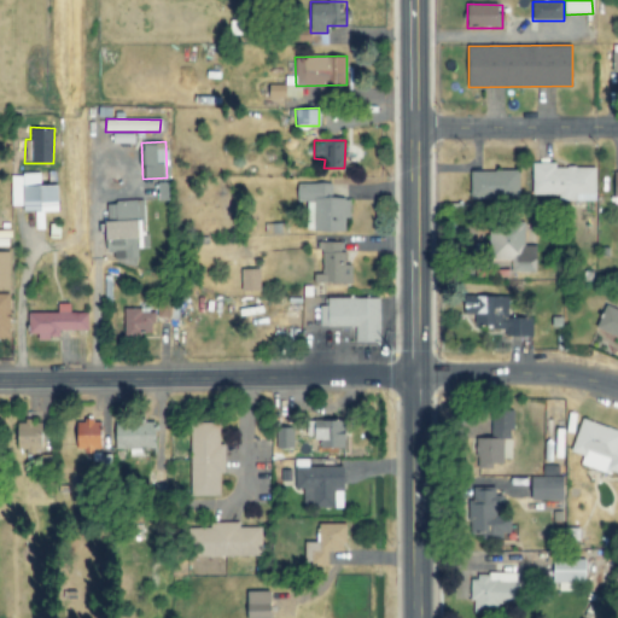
[(559,200),(595,200),(596,167),(555,165),(555,162),(532,162),(532,194),(559,194),(559,200)]
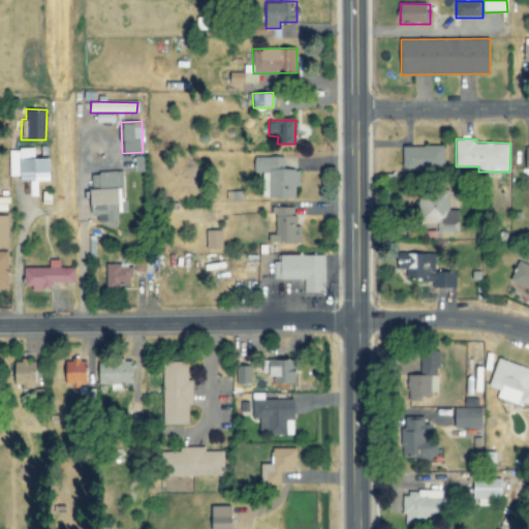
[(403,146),(402,169),(443,170),(444,146),(403,146)]
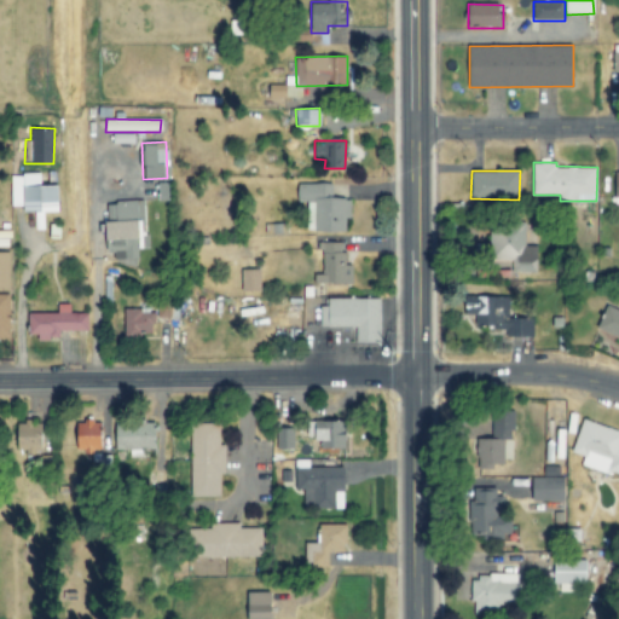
[(11,174),(11,206),(23,206),(23,212),(59,212),(59,185),(41,185),(41,174),(11,174)]
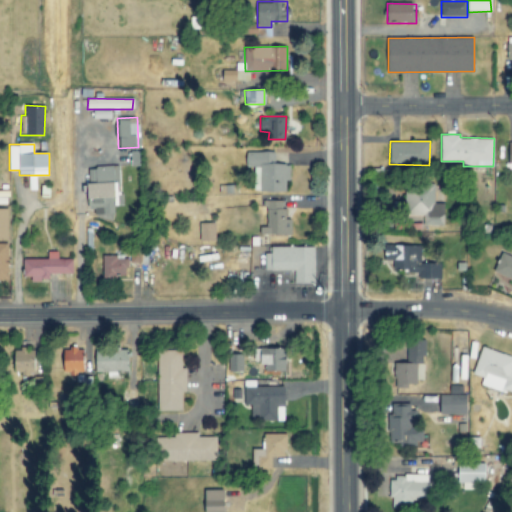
[(284,192),(285,180),(289,180),(289,164),(274,164),(274,152),(245,152),(245,166),(259,166),(258,192),(284,192)]
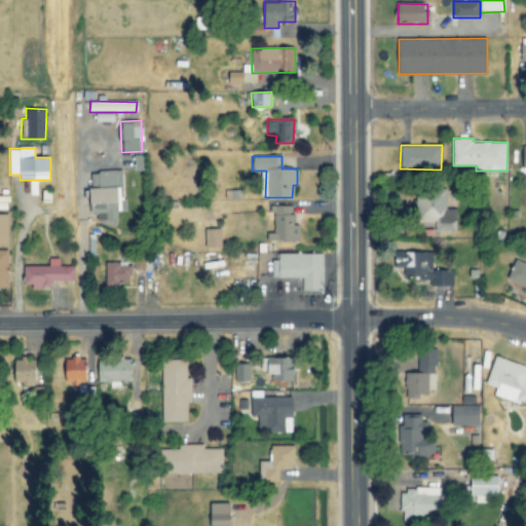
[(122,171),(90,172),(91,214),(97,214),(97,224),(116,223),(116,211),(123,211),(122,171)]
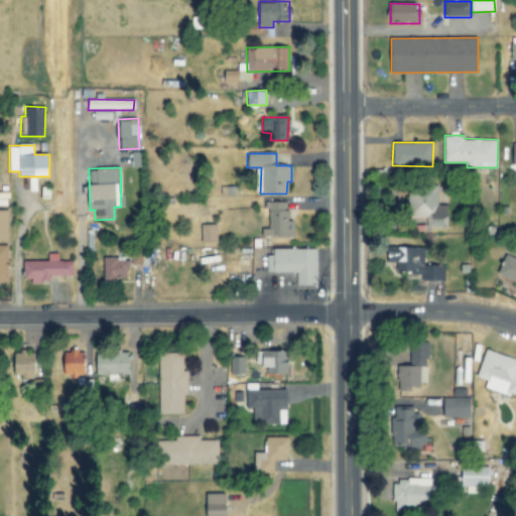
[(426,227),(446,227),(446,206),(437,205),(438,188),(410,188),(409,217),(426,217),(426,227)]
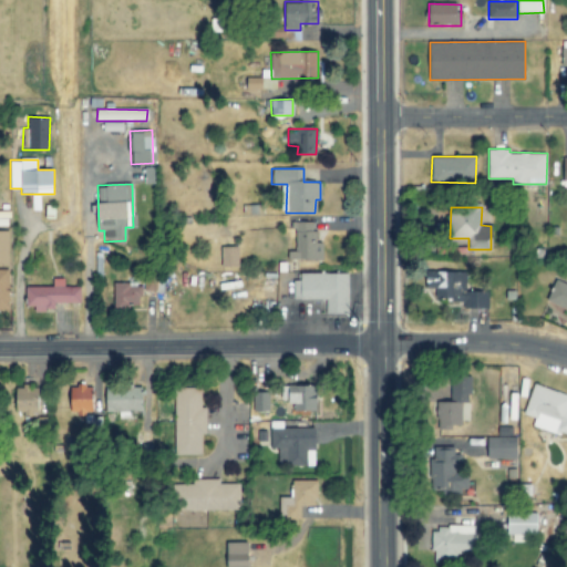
[(322,260),(322,243),(316,243),(316,232),(312,232),(312,223),(294,222),(294,251),(288,250),(288,259),(322,260)]
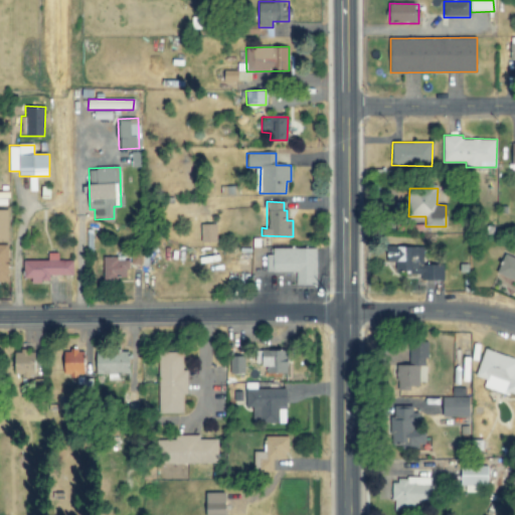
[(0,240),(8,241),(9,209),(0,208),(0,240)]
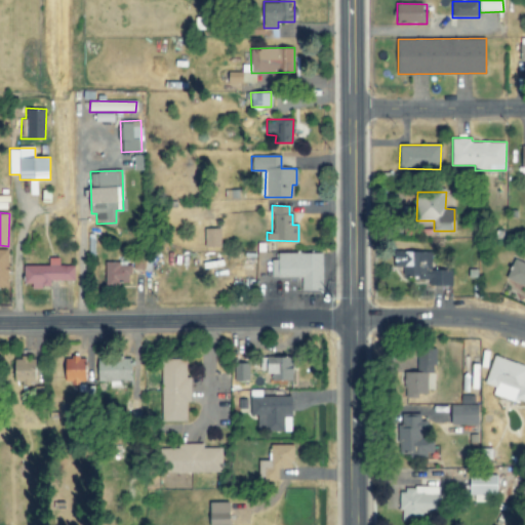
[(220,229),(204,228),(204,247),(220,248),(220,229)]
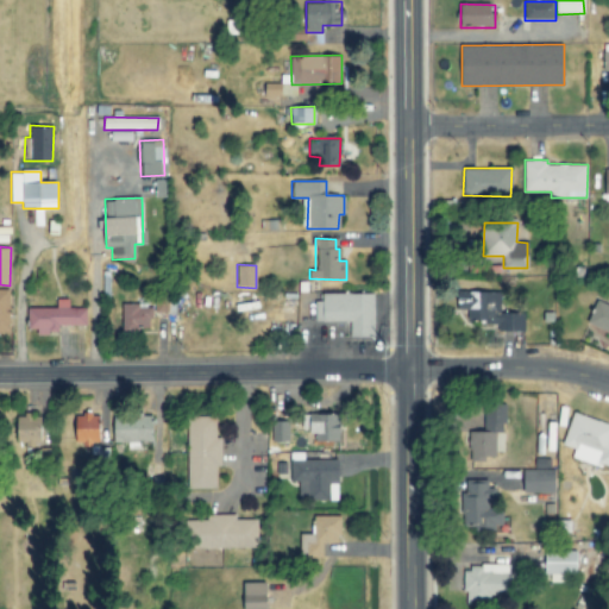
[(0,332),(10,332),(10,289),(0,289),(0,332)]
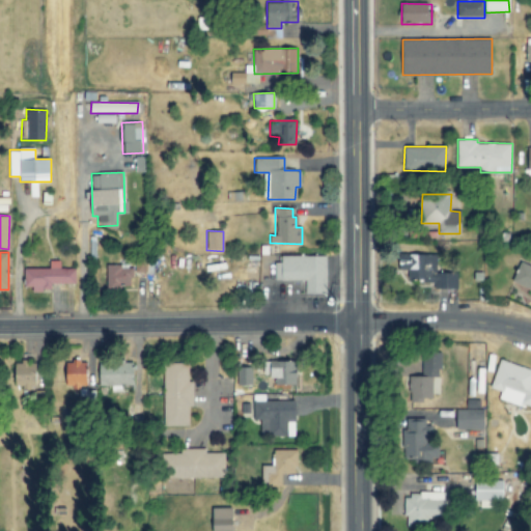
[(456,289),(456,273),(435,273),(436,254),(398,254),(398,270),(407,270),(407,281),(432,281),(431,288),(456,289)]
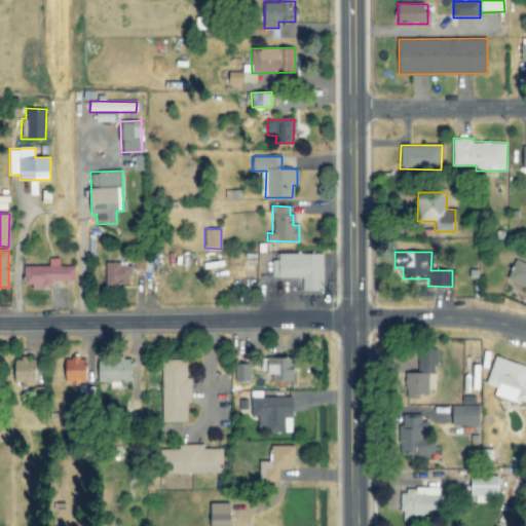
[(302,292),(323,291),(322,253),(273,254),(273,277),(302,277),(302,292)]
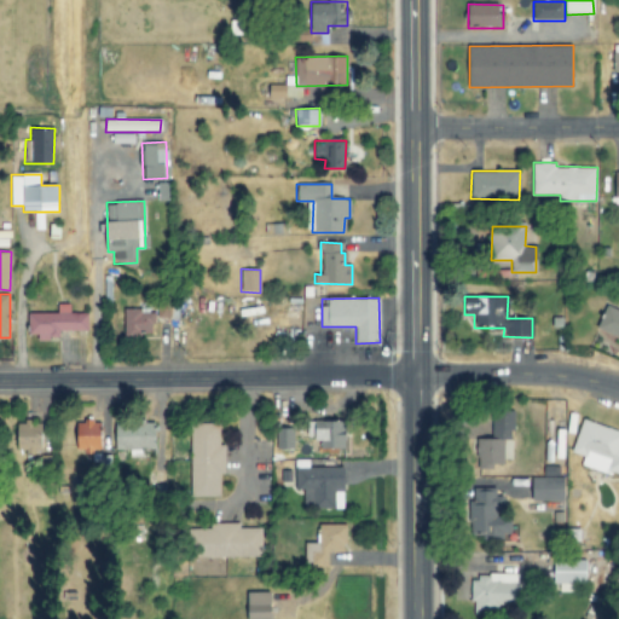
[(156,301),(156,314),(173,316),(174,301),(156,301)]
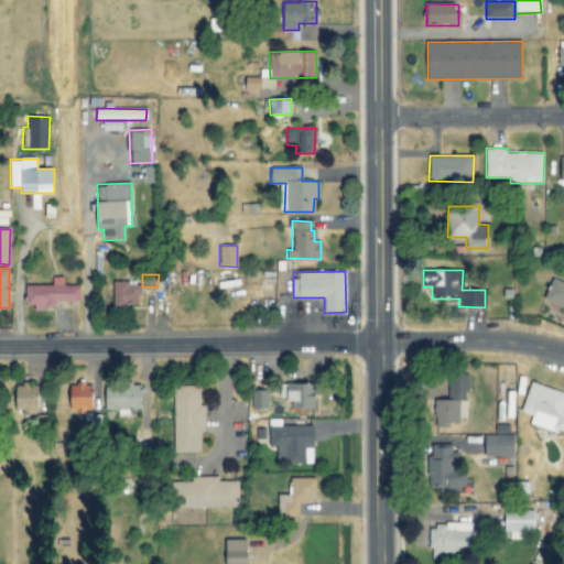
[(25,285),(26,308),(54,307),(54,302),(79,301),(79,284),(64,285),(64,277),(52,277),(52,284),(25,285)]
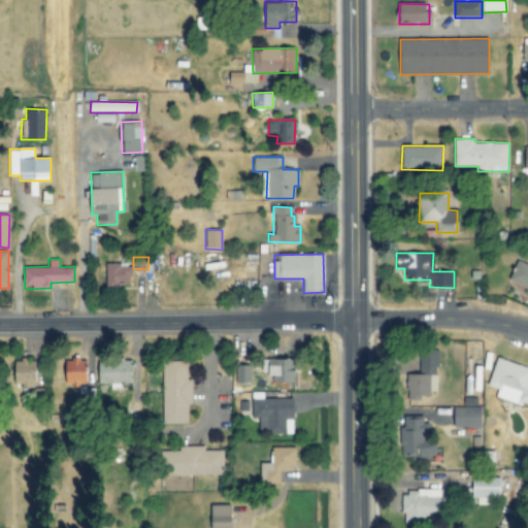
[(509,281),(527,287),(527,264),(518,260),(509,281)]
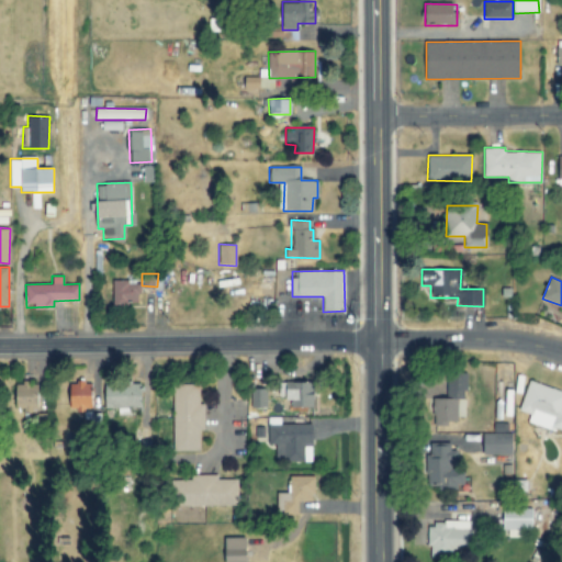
[(112,281),(112,304),(139,304),(138,280),(112,281)]
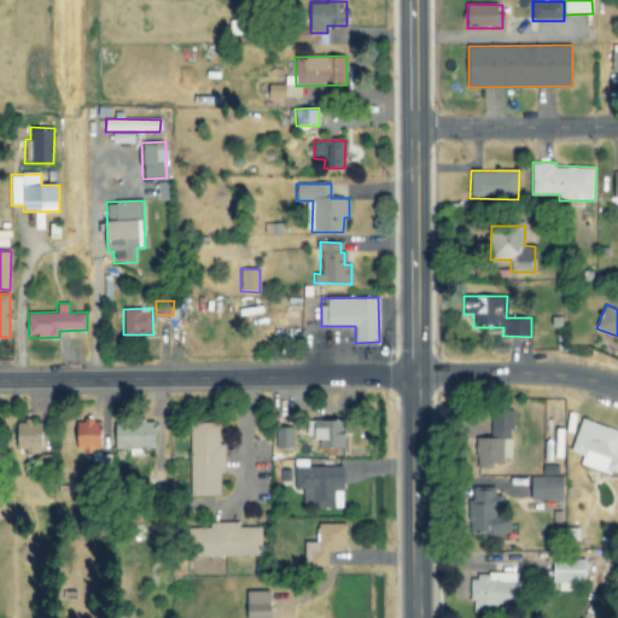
[(512,459),(512,408),(491,408),(490,437),(477,437),(476,466),(503,466),(503,458),(512,459)]
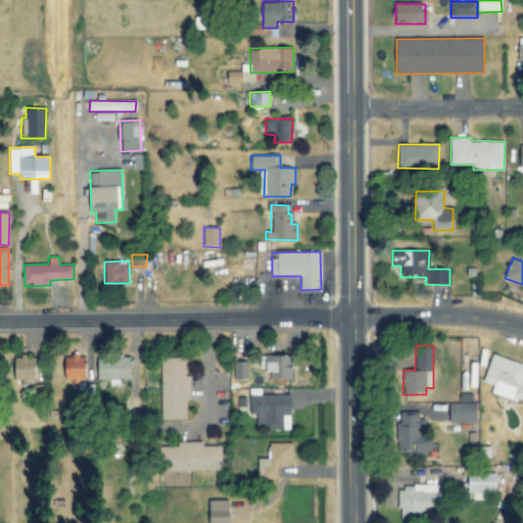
[(36,381),(36,354),(15,354),(15,381),(36,381)]
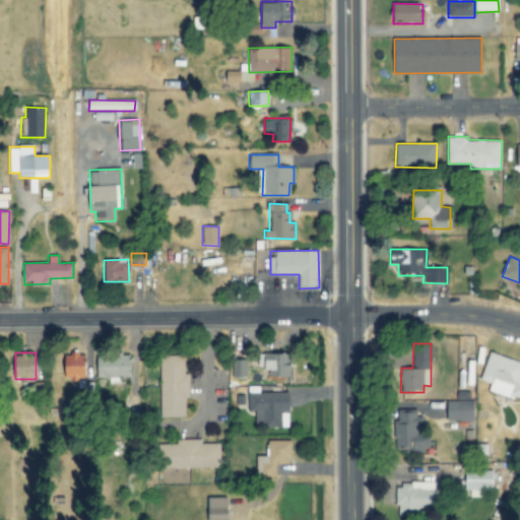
[(269,376),(290,376),(290,353),(258,352),(258,368),(269,368),(269,376)]
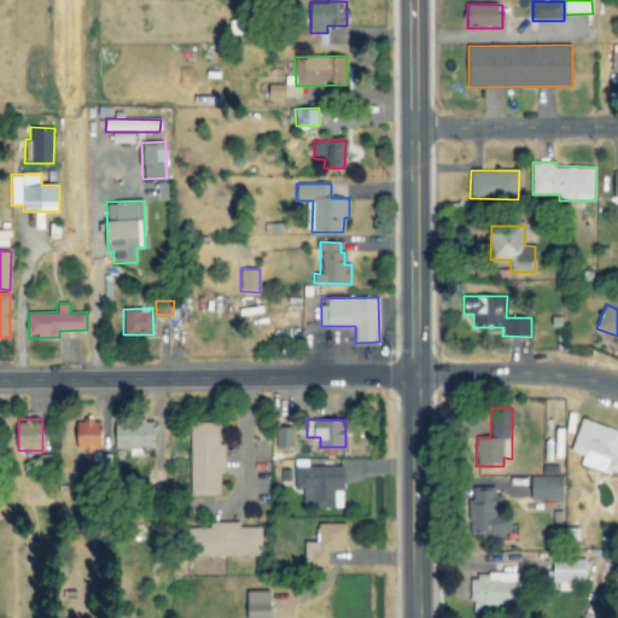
[(571,452),(584,455),(581,464),(617,474),(617,430),(582,419),(571,452)]
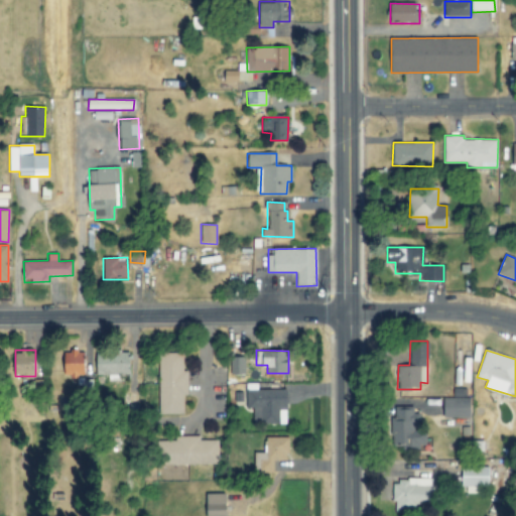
[(86,351),(62,351),(62,375),(86,375),(86,351)]
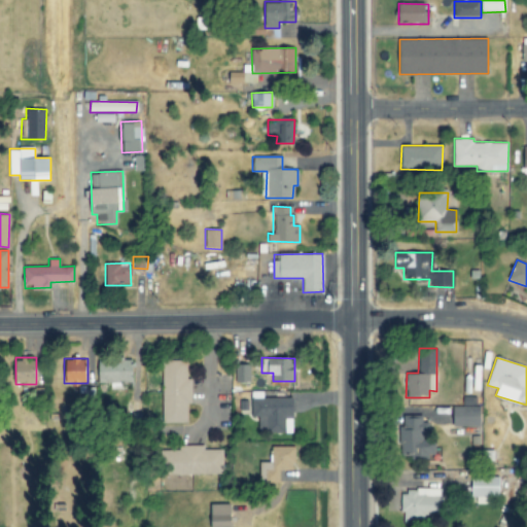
[(98,383),(110,382),(110,388),(124,388),(124,381),(133,381),(132,359),(98,360),(98,383)]
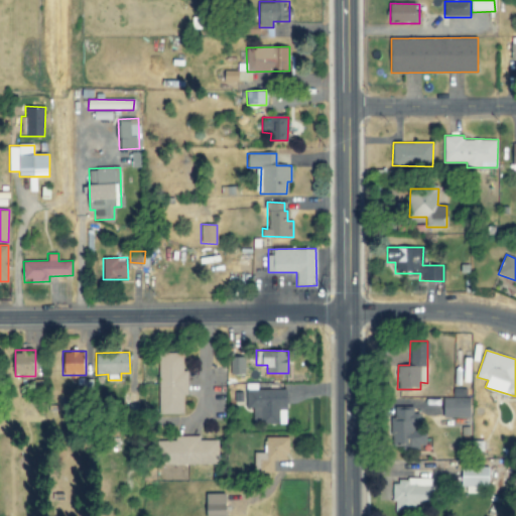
[(159,414),(183,413),(183,396),(187,396),(187,370),(183,370),(182,353),(158,353),(159,414)]
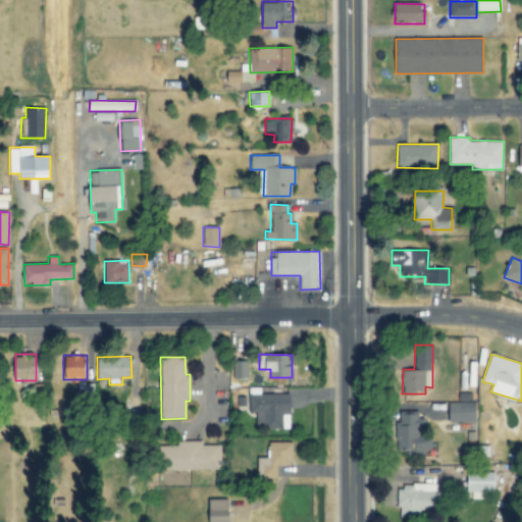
[(232,377),(248,378),(248,361),(233,361),(232,377)]
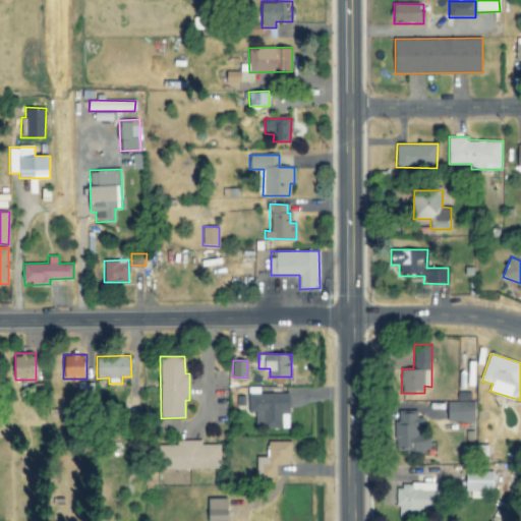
[(248,394),(249,412),(257,412),(257,428),(289,427),(289,393),(248,394)]
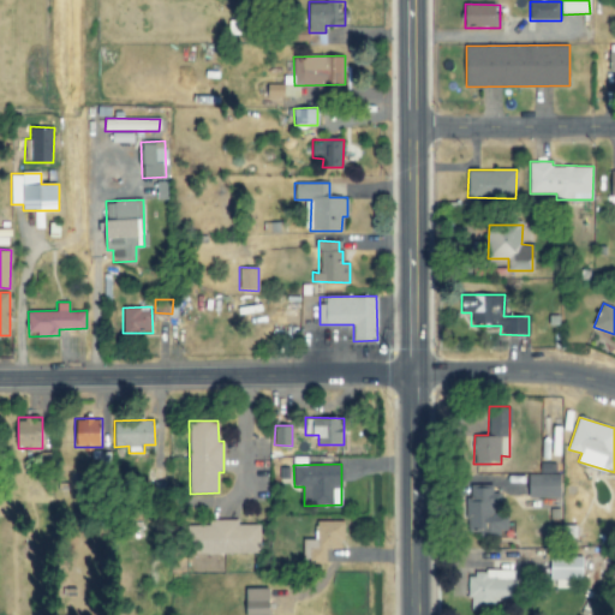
[(561,475),(529,473),(529,496),(561,497),(561,475)]
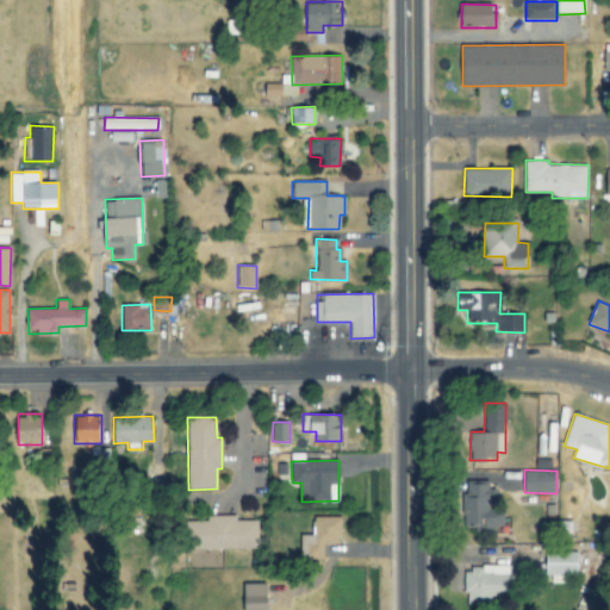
[(466,528),(504,529),(504,510),(492,510),(492,484),(467,483),(466,528)]
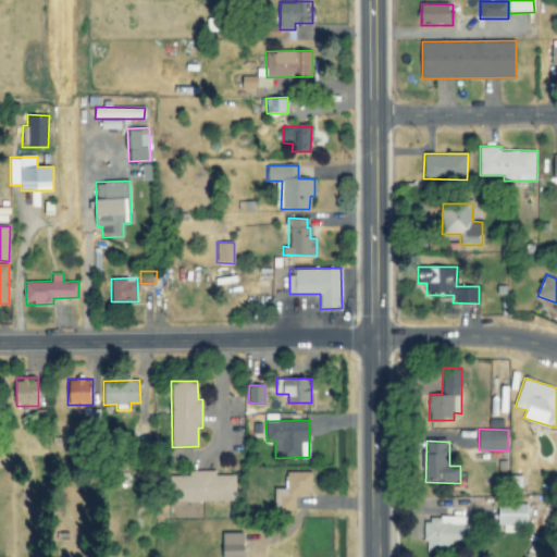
[(217,471),(189,471),(189,475),(168,475),(168,502),(235,500),(235,475),(217,475),(217,471)]
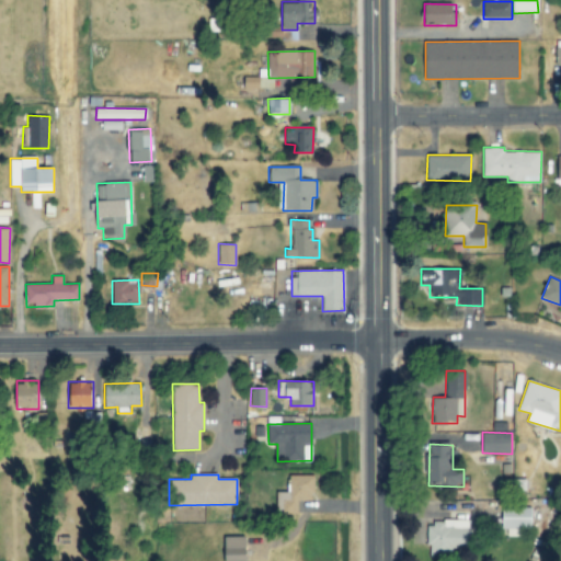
[(315,474),(289,476),(290,501),(315,500),(315,474)]
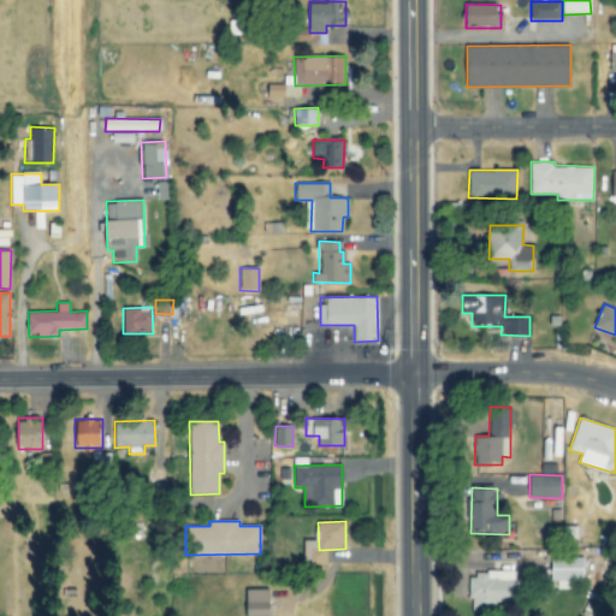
[(584,556),(552,557),(554,588),(568,588),(567,581),(585,580),(584,556)]
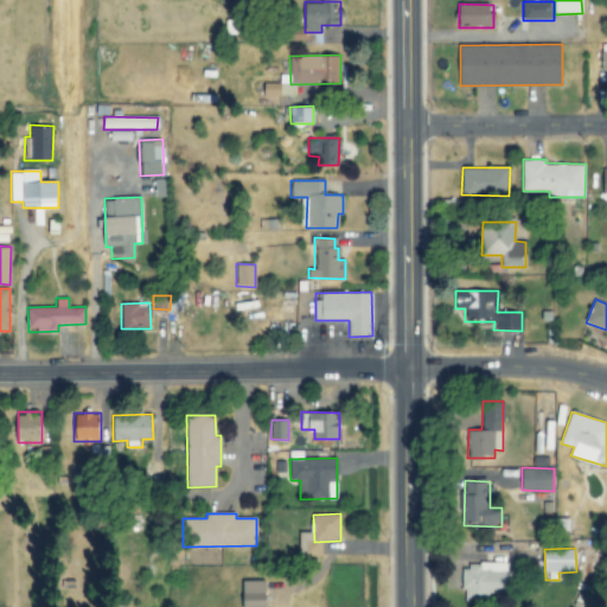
[(464,563),(462,596),(489,598),(489,592),(509,592),(509,564),(464,563)]
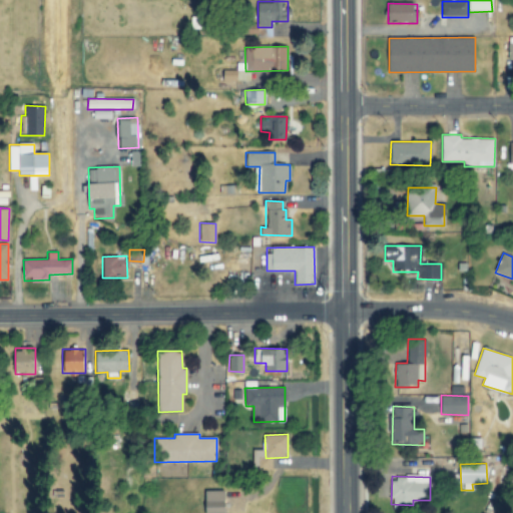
[(225,512),(225,490),(205,491),(205,512),(225,512)]
